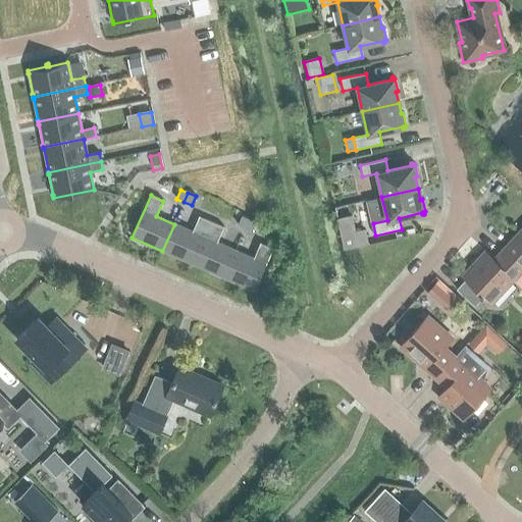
[(338,208),(342,220),(362,216),(360,204),(338,208)]
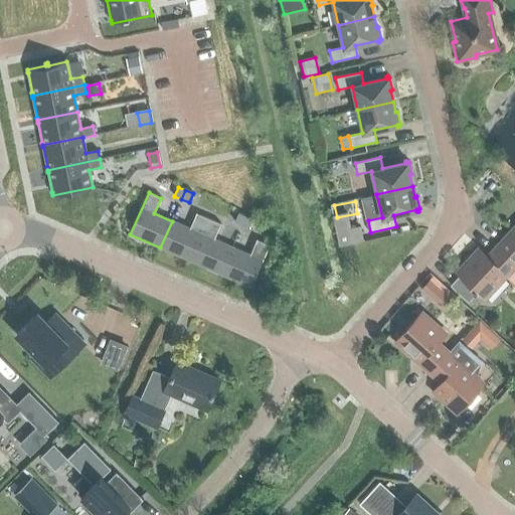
[(160,247),(190,261),(208,218),(196,213),(189,228),(172,221),(160,247)]
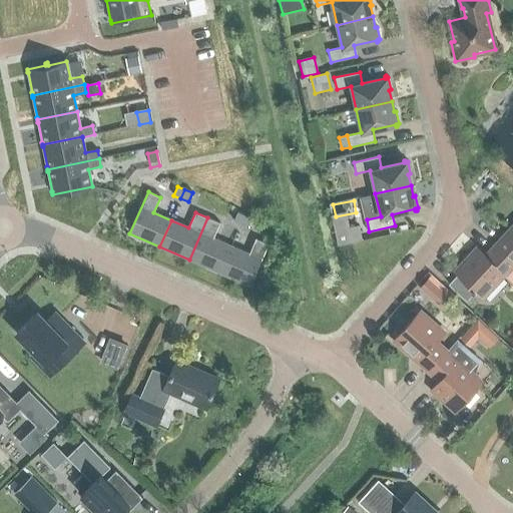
[(244,215),(237,212),(233,221),(240,224),(244,215)]
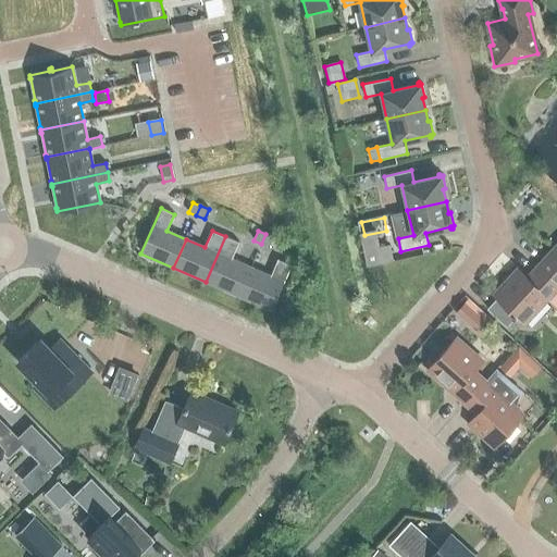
[(265,234),(261,244),(269,247),(273,237),(265,234)]
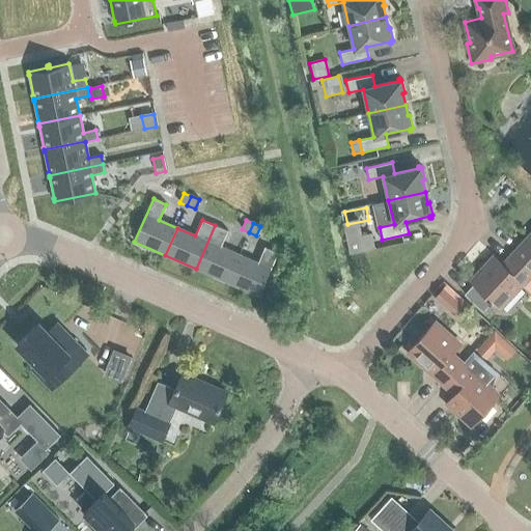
[(196,269),(226,282),(239,255),(220,247),(227,230),(215,225),(196,269)]
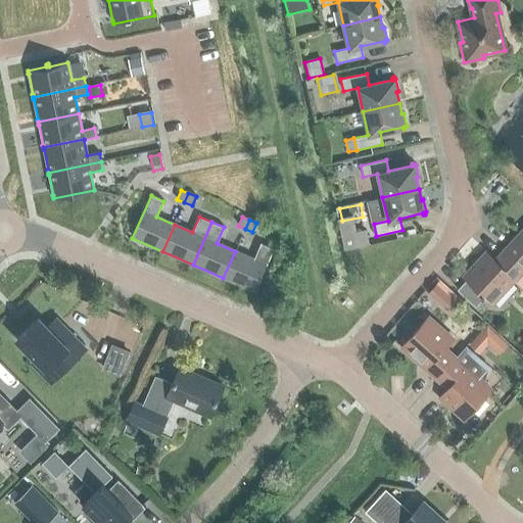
[(522,229),(505,250),(522,267),(522,229)]
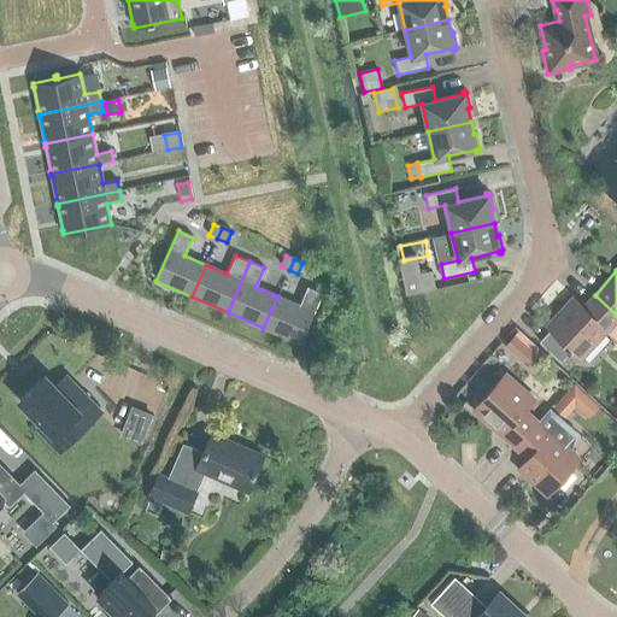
[(401,277),(406,295),(435,289),(432,271),(419,274),(401,277)]
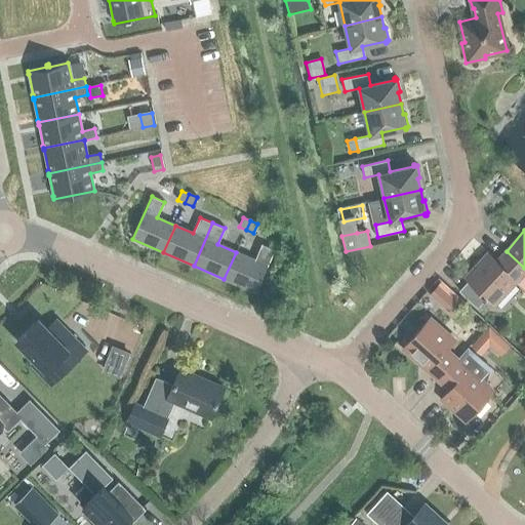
[(236,252),(224,279),(254,292),(273,249),(260,244),(253,259),(236,252)]
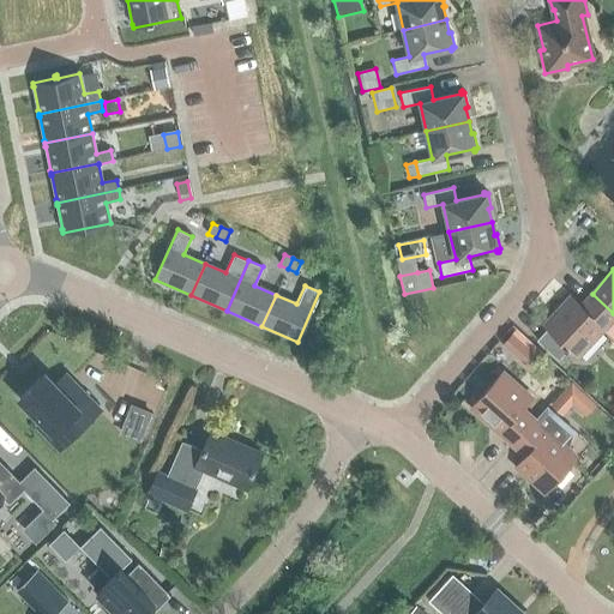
[(613,317),(613,313),(593,294),(581,306),(570,296),(543,325),(578,356),(603,329),(613,317)]
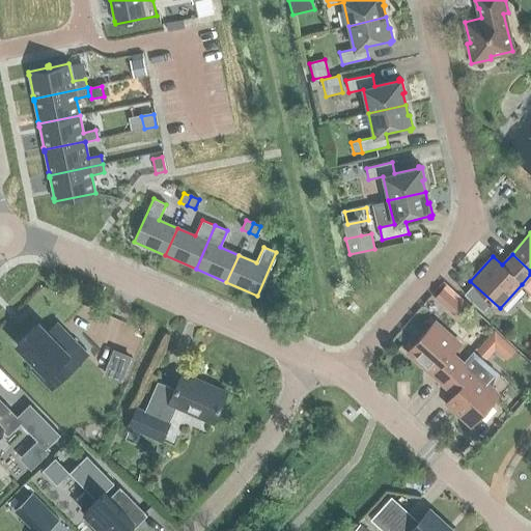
[(530,292),(530,274),(522,284),(530,292)]
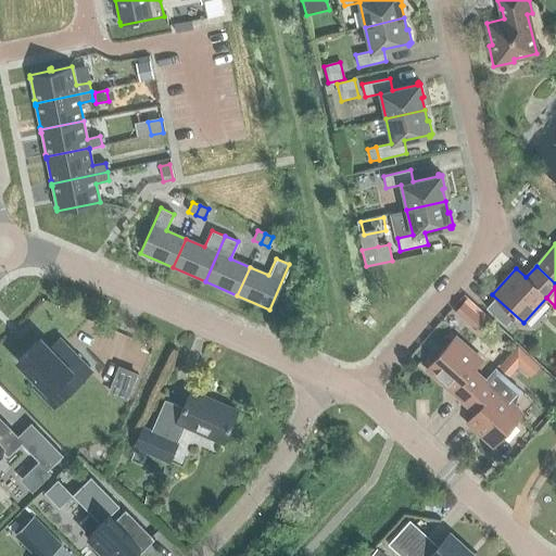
[(466,324),(476,313),(464,302),(454,313),(466,324)]
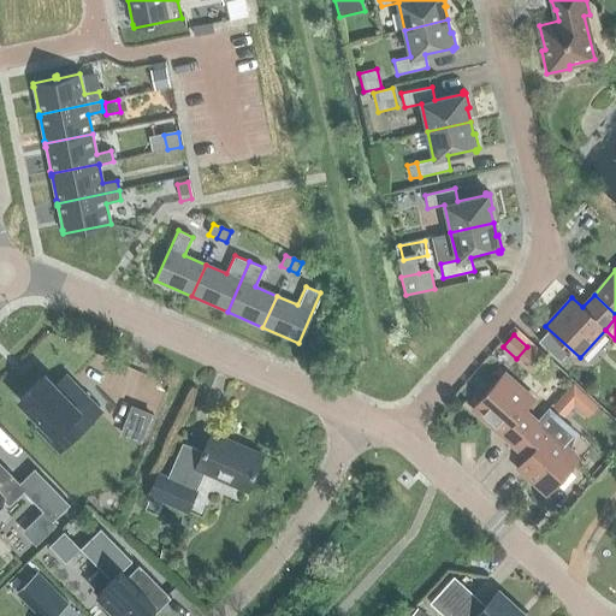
[(47,373),(22,397),(57,433),(81,409),(81,408),(90,398),(73,380),(64,391),(47,373)]
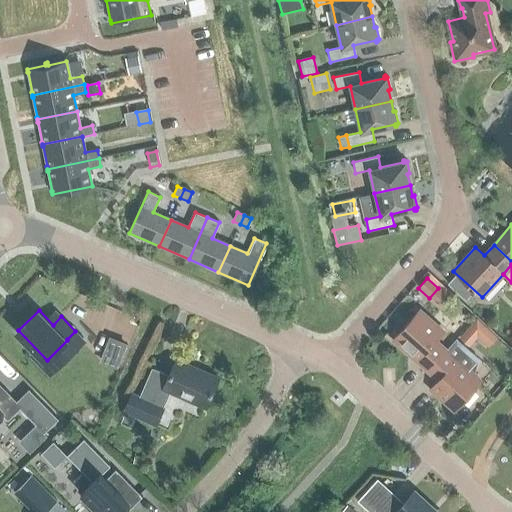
[(392,340),(427,371),(445,351),(434,341),(442,332),(418,311),(392,340)]
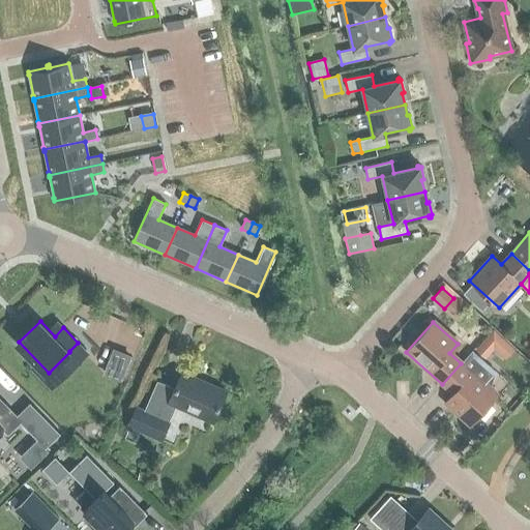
[(499,344),(510,354),(514,349),(493,330),(475,350),(486,359),(499,344)]
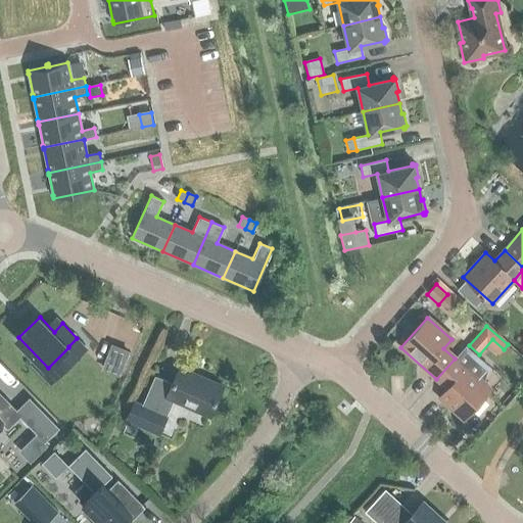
[(116,374),(126,351),(112,346),(103,369),(116,374)]
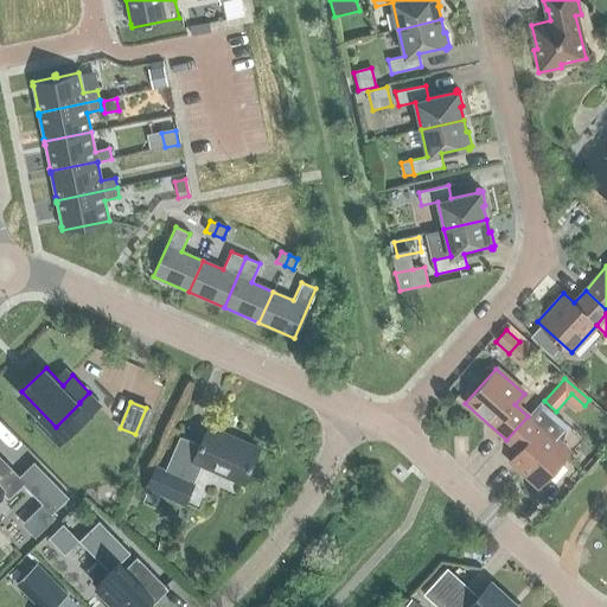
[(528,416),(506,440),(519,451),(510,461),(538,487),(569,453),(555,440),(567,427),(540,402),(528,416)]
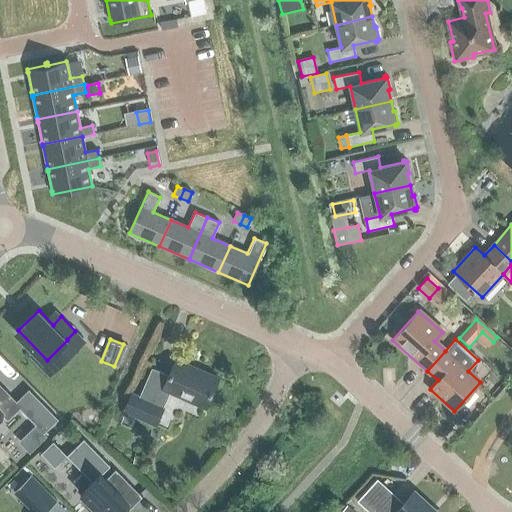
[(123,412),(155,426),(170,392),(205,408),(218,378),(176,360),(169,376),(151,368),(139,397),(131,394),(123,412)]
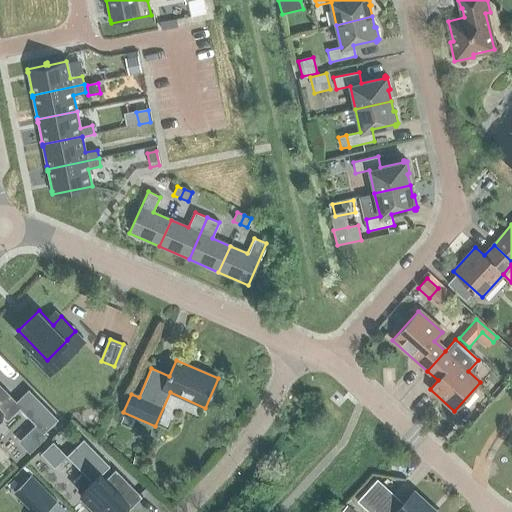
[(21,407),(19,409),(43,434),(58,420),(28,389),(27,390),(29,392),(19,403),(17,401),(16,402),(21,407)]
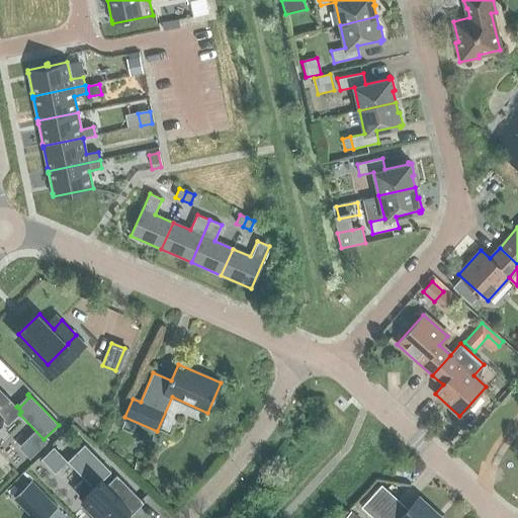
[(0,422),(2,421),(7,426),(19,414),(21,412),(16,407),(6,396),(3,398),(0,395),(0,422)]
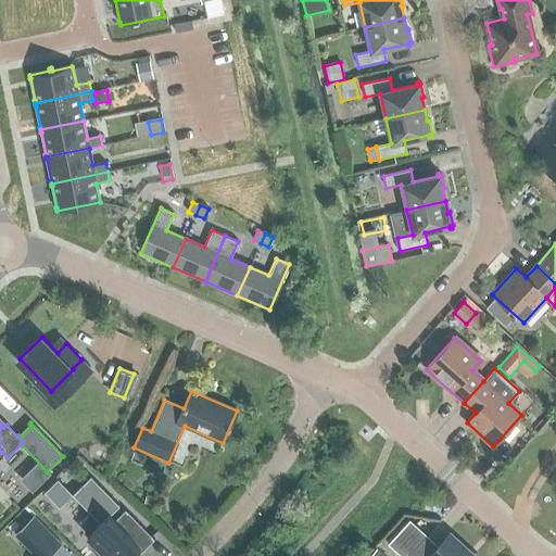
[(100,523),(88,535),(85,532),(84,533),(103,553),(100,555),(131,555),(151,539),(153,541),(154,540),(125,510),(124,512),(127,514),(116,523),(114,521),(110,516),(119,506),(90,477),(73,494),(72,495),(100,523)]
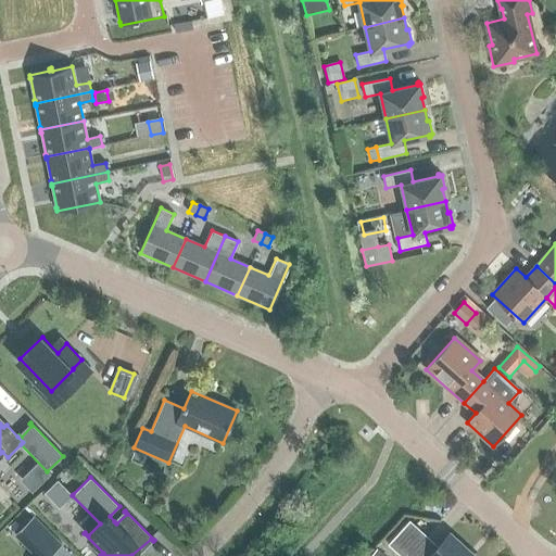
[(58,479),(43,492),(59,507),(60,507),(55,503),(68,491),(72,495),(73,494),(58,479)]
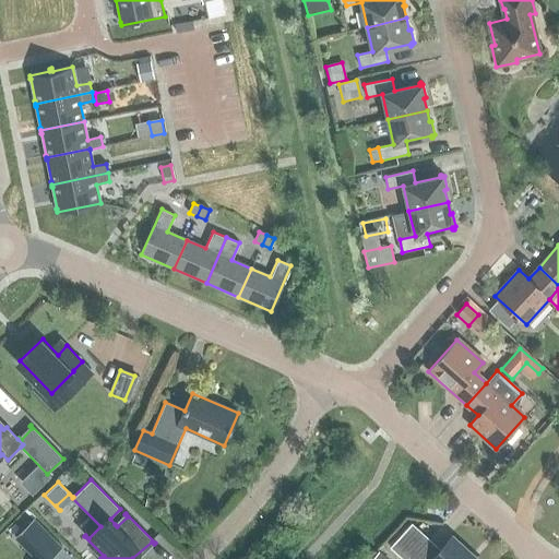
[(34,537),(25,546),(38,558),(49,558),(61,547),(34,520),(25,527),(34,537)]
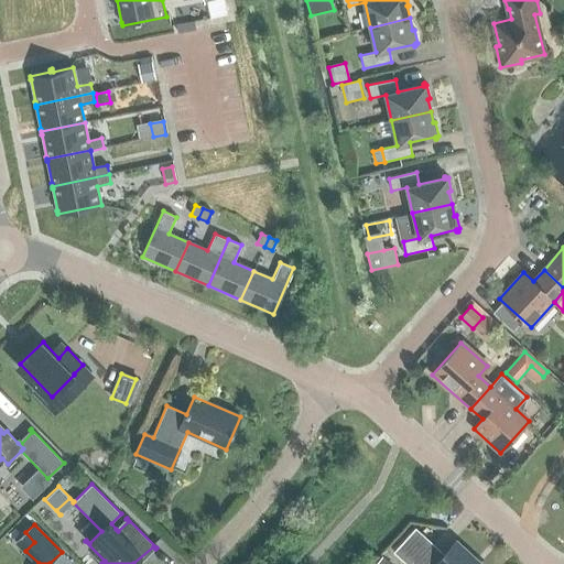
[(403,542),(393,553),(405,563),(477,563),(455,543),(441,559),(430,548),(416,537),(408,546),(403,542)]
